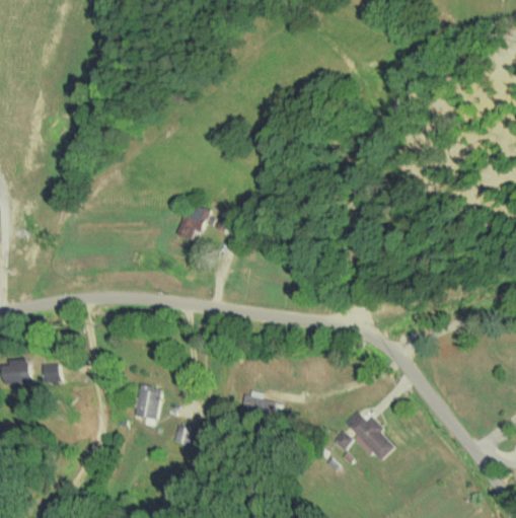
[(175,233),(189,240),(194,229),(199,231),(208,211),(190,202),(175,233)]
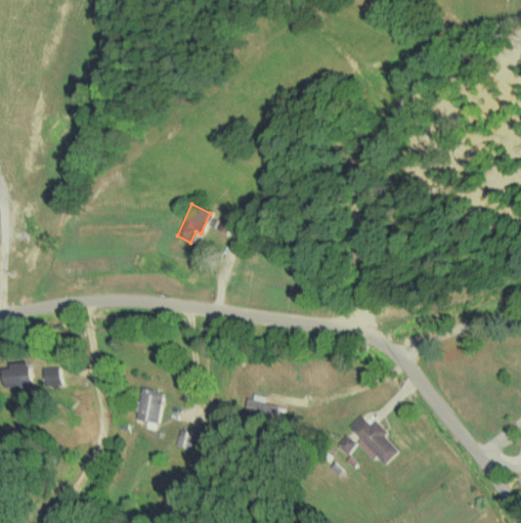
[(231,220),(223,217),(218,229),(226,233),(231,220)]
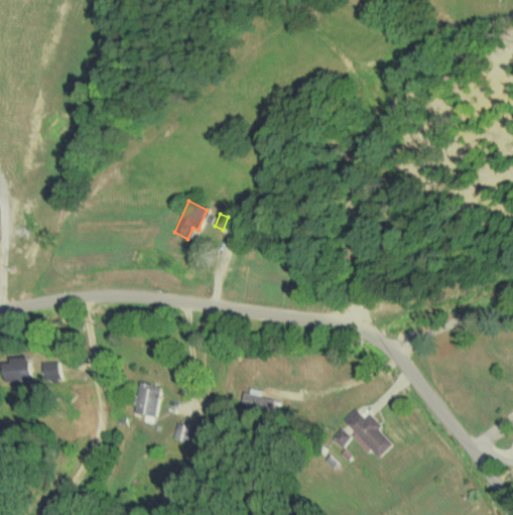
[(0,360),(1,381),(28,380),(27,358),(0,360)]
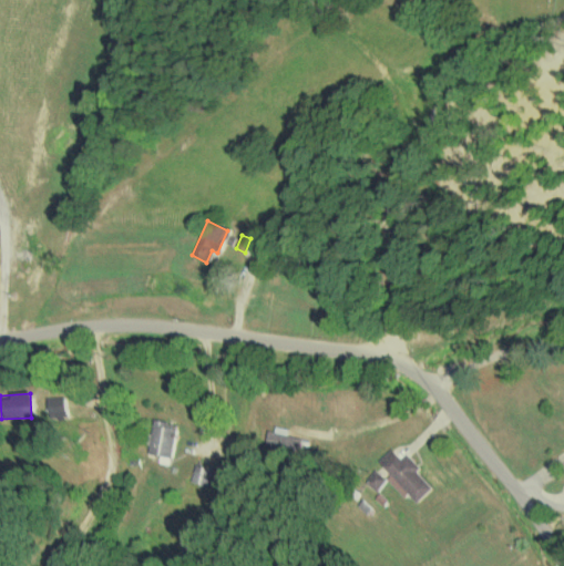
[(44,398),(45,419),(63,418),(62,397),(44,398)]
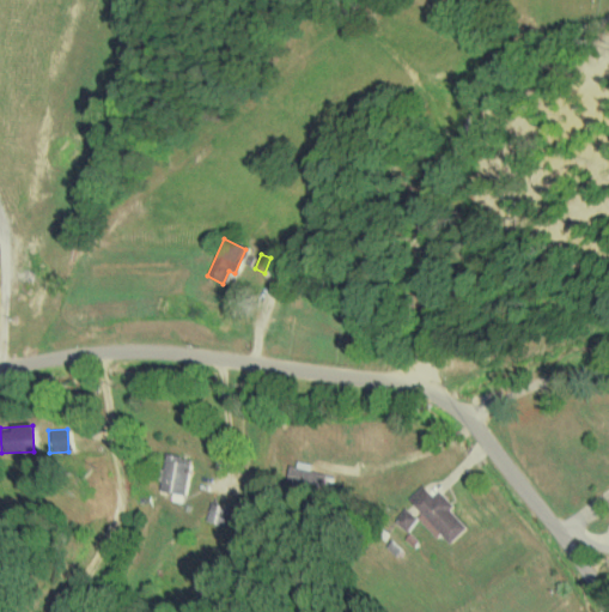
[(157,491),(169,494),(168,500),(181,502),(189,460),(164,455),(157,491)]
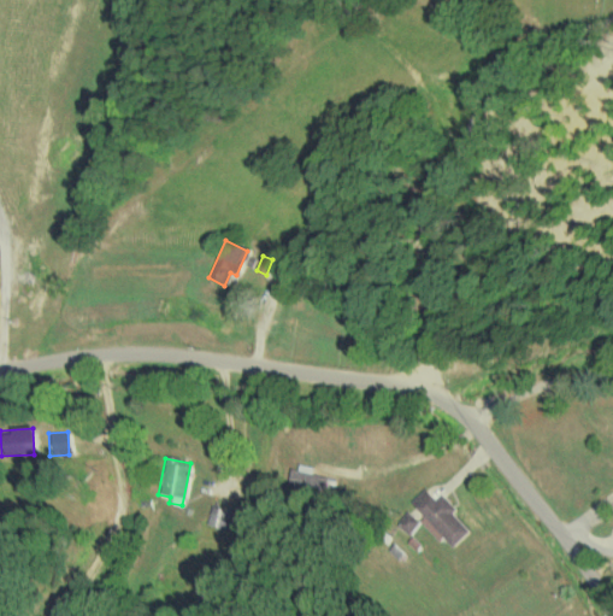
[(322,492),(323,476),(287,473),(286,488),(322,492)]
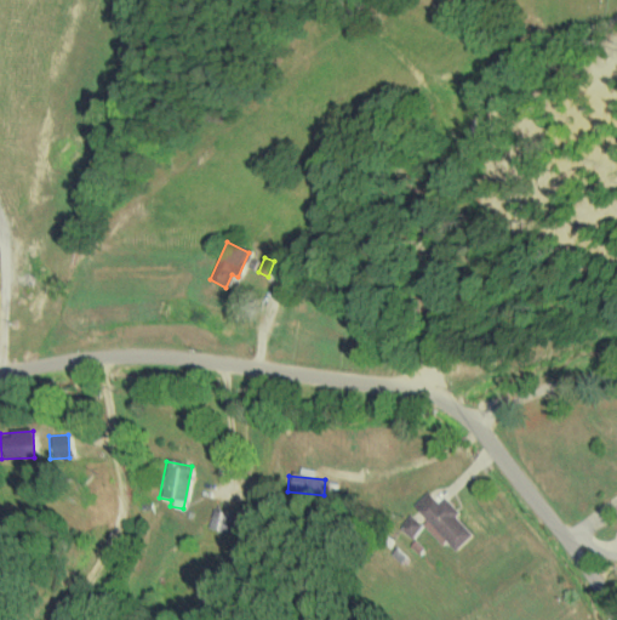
[(421,525),(440,546),(445,541),(453,551),(470,535),(452,516),(457,512),(444,498),(436,504),(428,494),(394,525),(407,539),(421,525)]
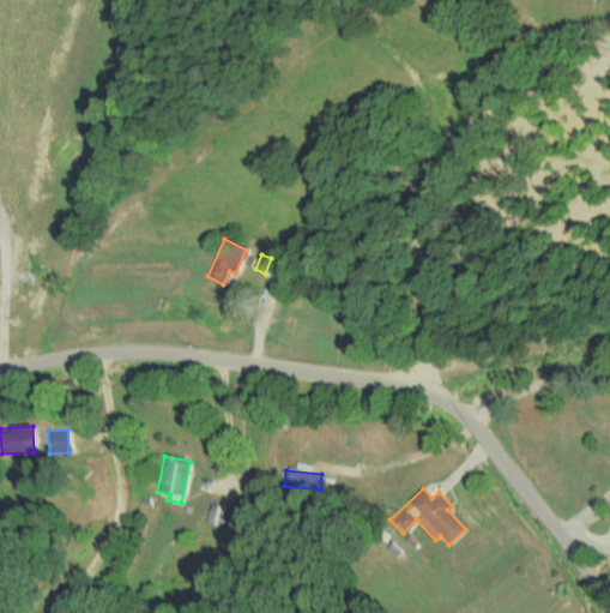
[(201,522),(221,527),(227,508),(207,503),(201,522)]
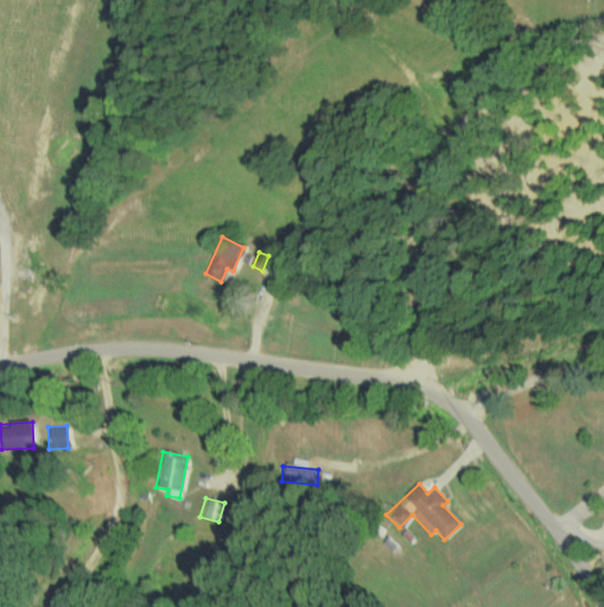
All buildings are outlined.
